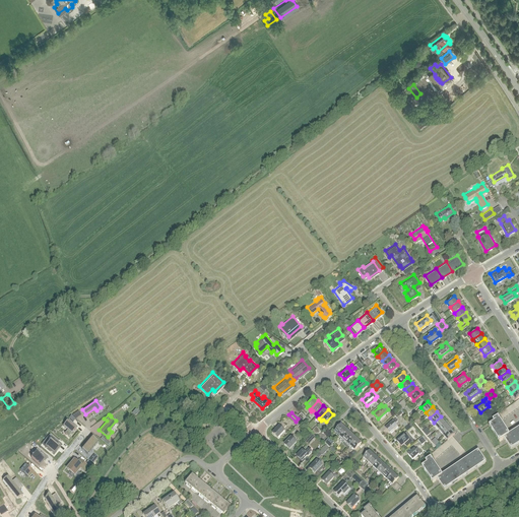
[(498,440),(503,436),(507,434),(507,433),(498,417),(499,417),(497,414),(492,417),(494,421),(488,424),(498,440)]
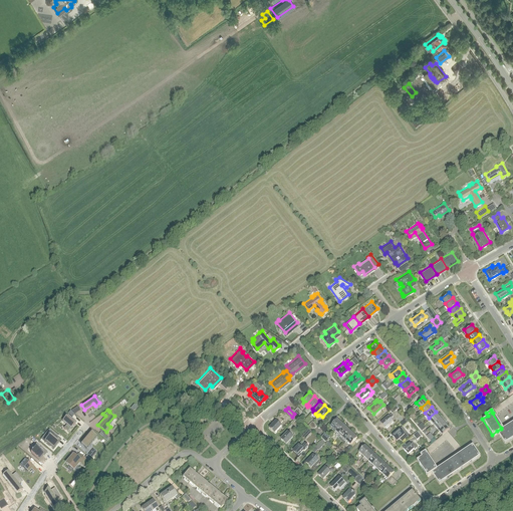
[(391,411),(379,421),(385,426),(393,420),(390,416),(393,414),(391,411)]
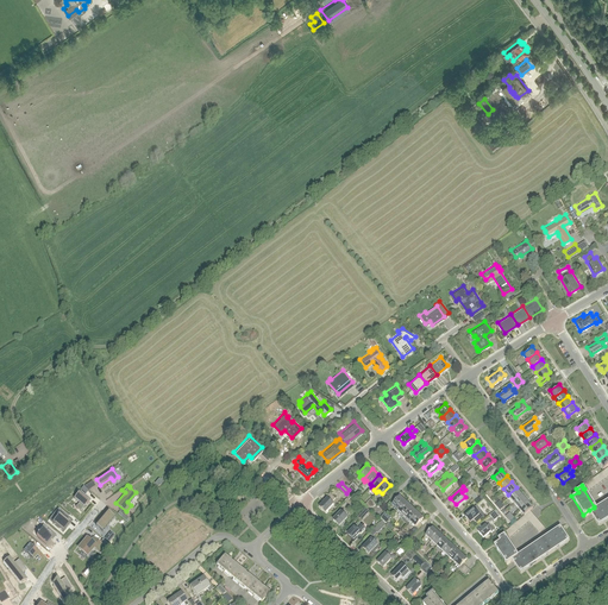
[(80,487),(73,496),(79,500),(75,503),(75,504),(80,508),(85,502),(83,502),(86,500),(89,497),(80,487)]
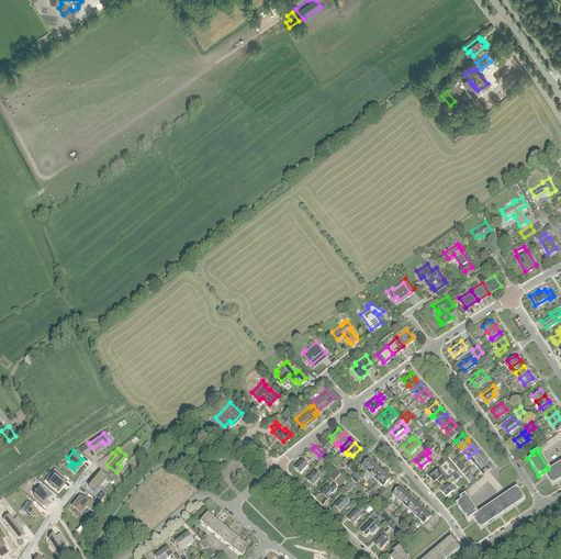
[(469,457),(473,462),(481,456),(477,450),(469,457)]
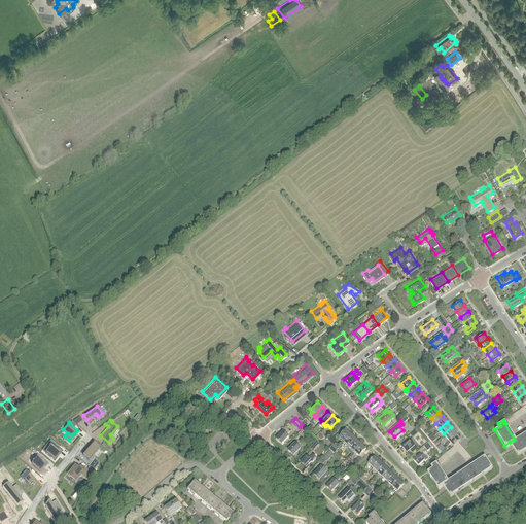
[(282,428),(275,437),(280,442),(288,433),(286,431),(289,428),(284,424),(281,427),(282,428)]
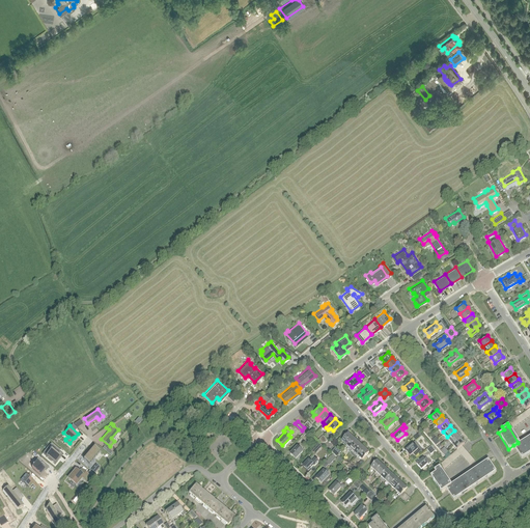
[(305,428),(300,435),(304,438),(309,433),(305,428)]
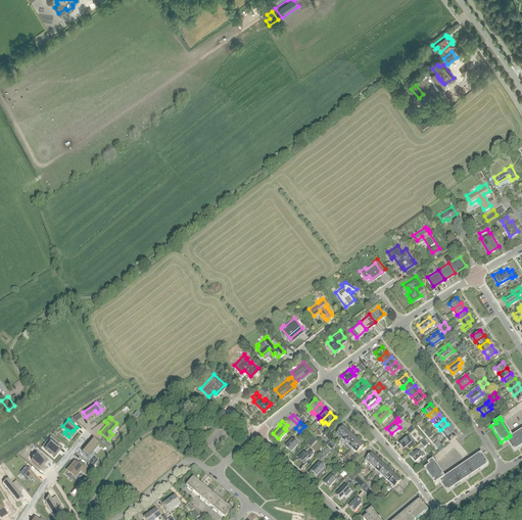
[(413,423),(407,428),(409,431),(416,425),(413,423)]
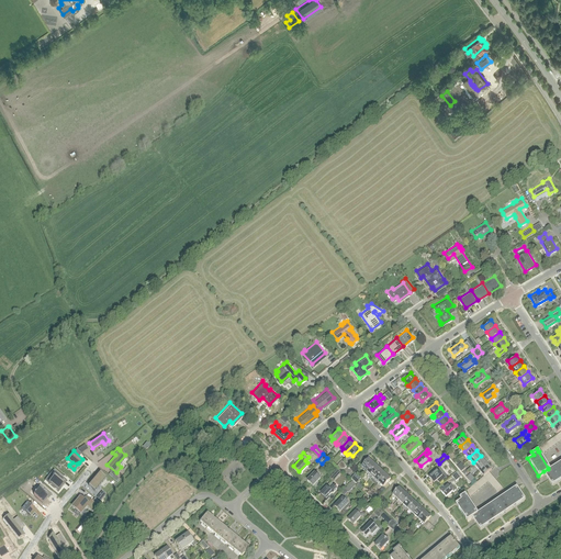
[(373,461),(368,456),(360,464),(363,466),(362,467),(365,470),(373,461)]
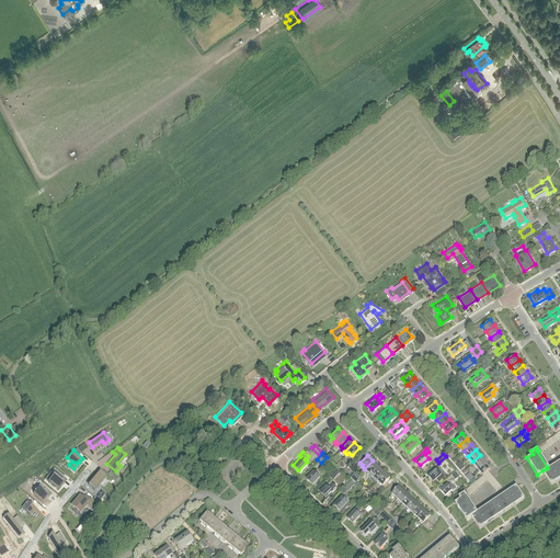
[(472,462),(477,467),(486,460),(480,455),(472,462)]
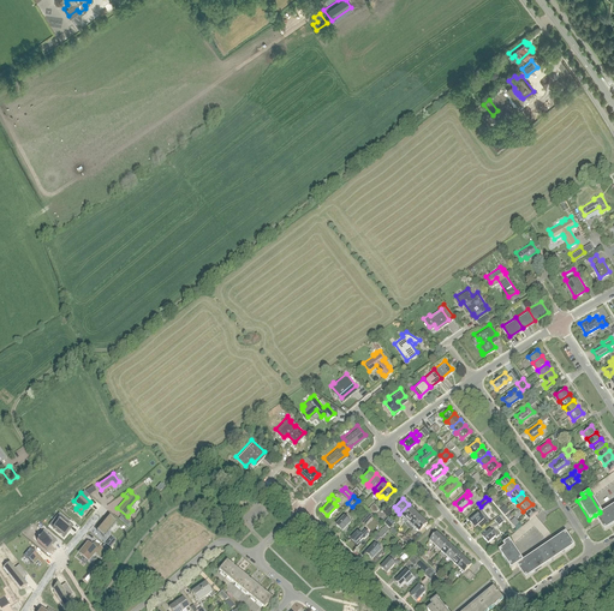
[(406,517),(415,509),(409,504),(399,514),(401,516),(400,517),(404,520),(406,517)]
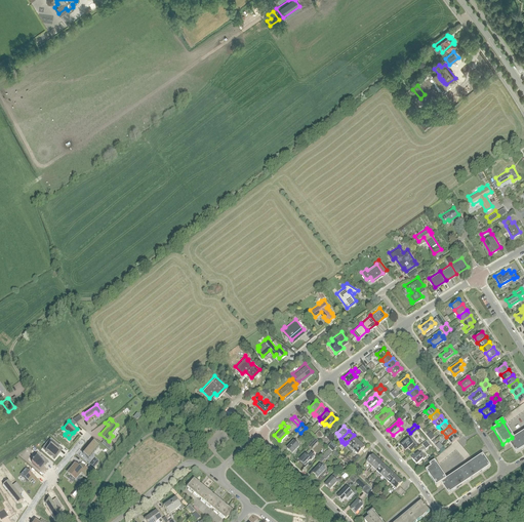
[(450,442),(455,438),(458,436),(454,431),(446,437),(450,442)]
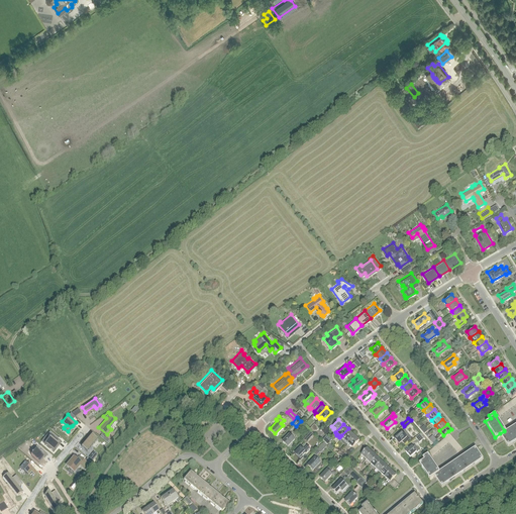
[(505,429),(504,430),(504,431),(500,433),(503,438),(507,444),(515,438),(515,427),(514,424),(505,430),(505,429)]
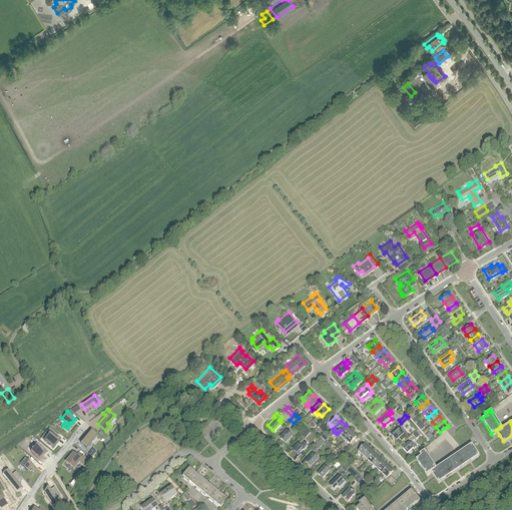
[(398,426),(390,432),(395,438),(398,435),(400,437),(403,434),(402,432),(403,432),(402,431),(405,429),(400,423),(397,425),(398,426)]
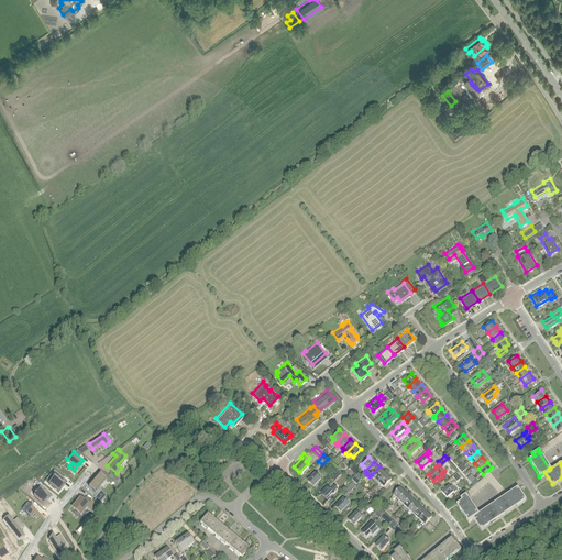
[(374,479),(376,481),(384,472),(379,467),(372,474),(375,478),(374,479)]
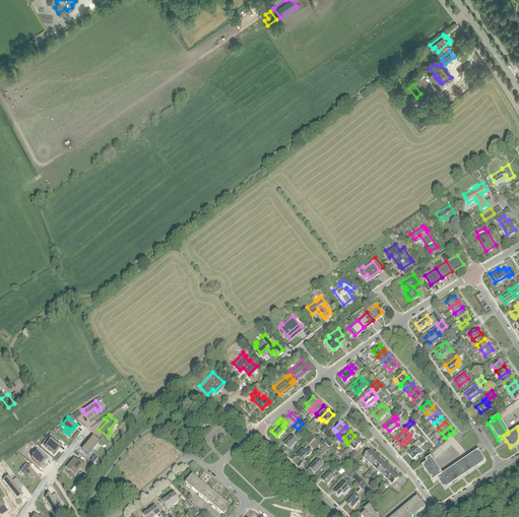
[(307,442),(314,434),(311,432),(304,439),(307,442)]
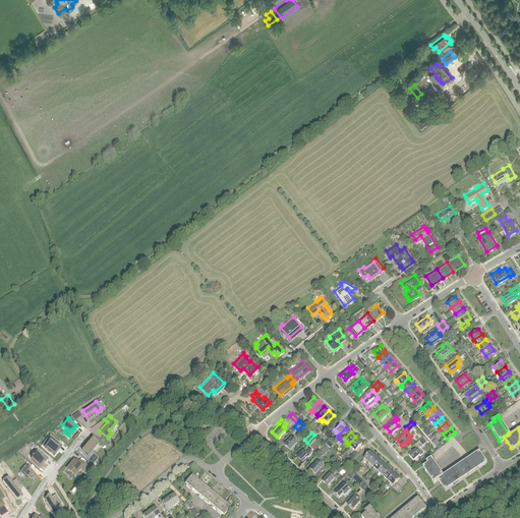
[(290,436),(284,443),(289,448),(296,441),(294,439),(296,436),(293,434),(291,436),(290,436)]
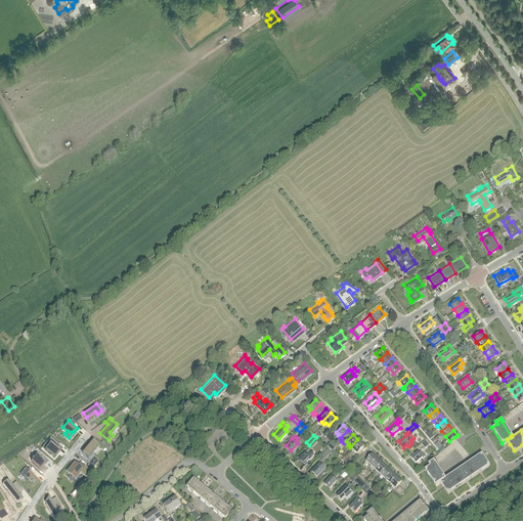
[(426,437),(421,441),(425,446),(430,441),(426,437)]
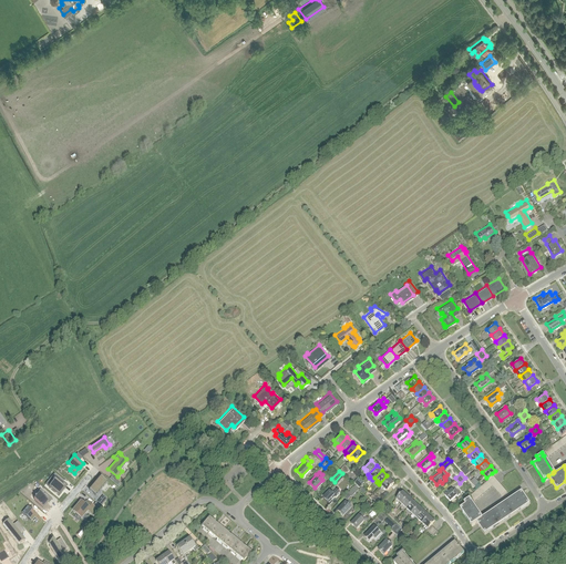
[(48,484),(58,493),(64,485),(59,482),(62,479),(57,474),(48,484)]
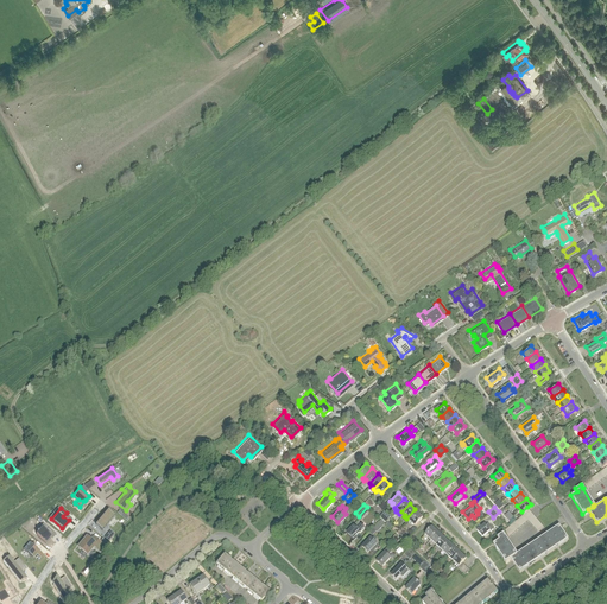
[(108,509),(96,523),(102,529),(106,526),(115,514),(108,509)]
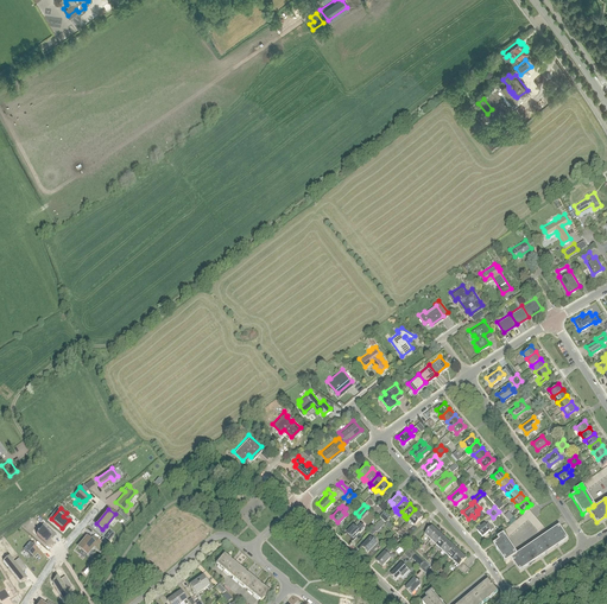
[(415,509),(406,519),(410,521),(410,520),(413,522),(421,514),(415,509)]
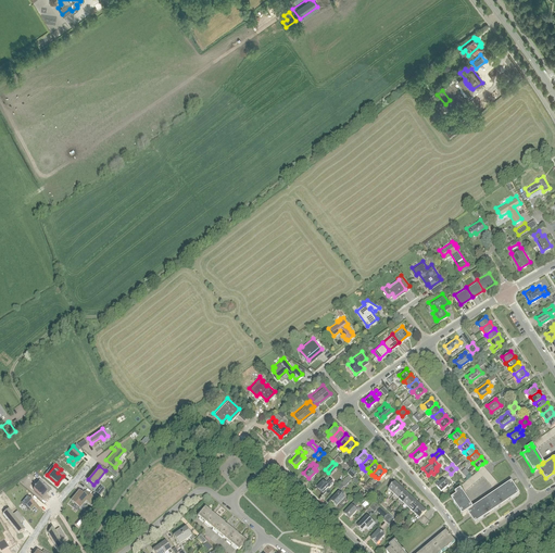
[(347,474),(340,480),(343,484),(351,477),(348,473),(347,474)]
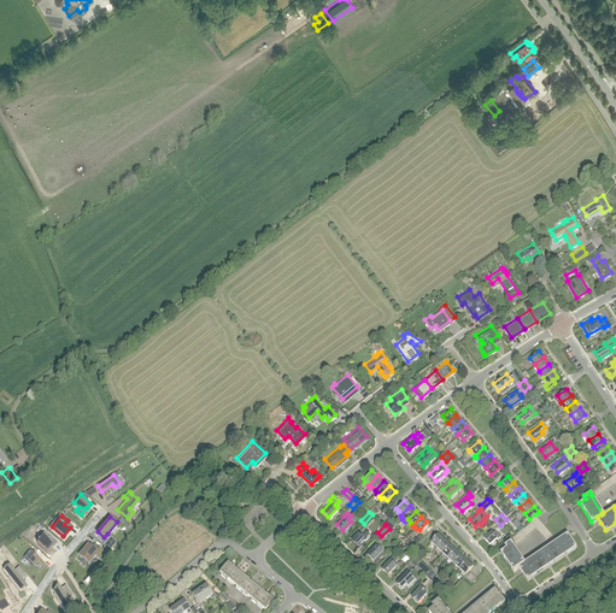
[(365,530),(361,526),(356,531),(357,531),(351,538),(357,543),(356,544),(357,546),(361,542),(359,541),(363,537),(364,538),(369,534),(365,530)]
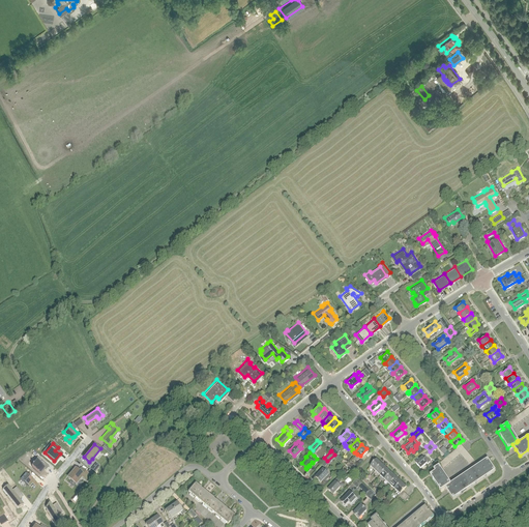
[(414,460),(419,466),(425,460),(427,461),(429,459),(423,454),(422,456),(421,455),(414,460)]
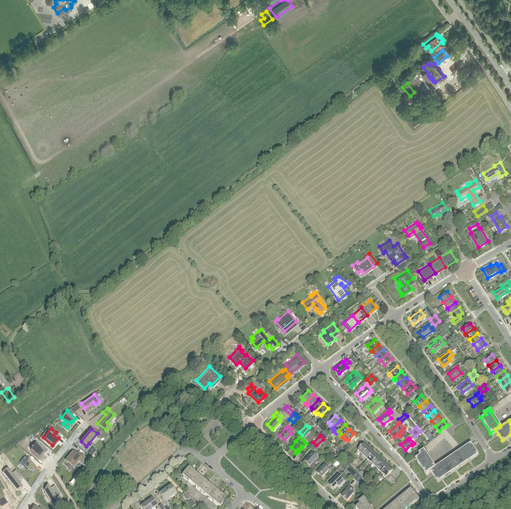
[(33,445),(30,449),(37,455),(42,450),(40,447),(39,446),(41,444),(35,439),(32,443),(33,445)]
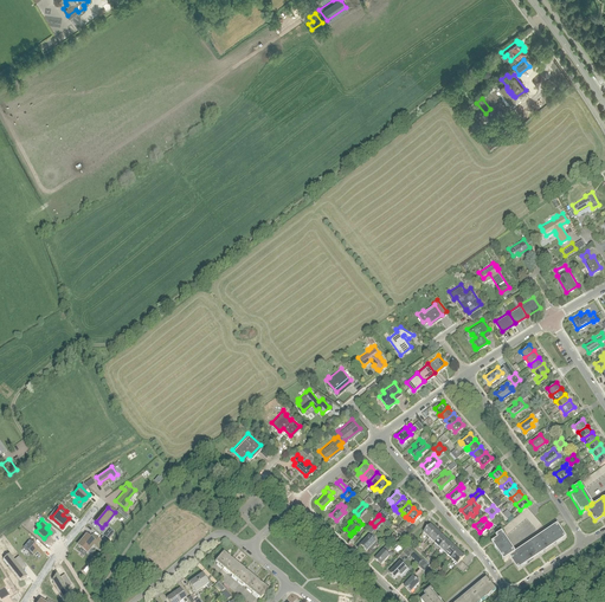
[(422,530),(427,535),(435,528),(429,522),(422,530)]
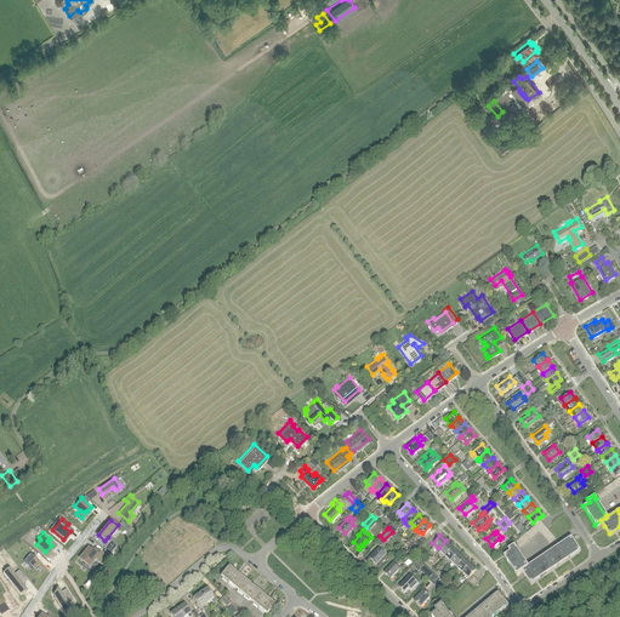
[(580,548),(572,535),(555,546),(563,559),(580,548)]
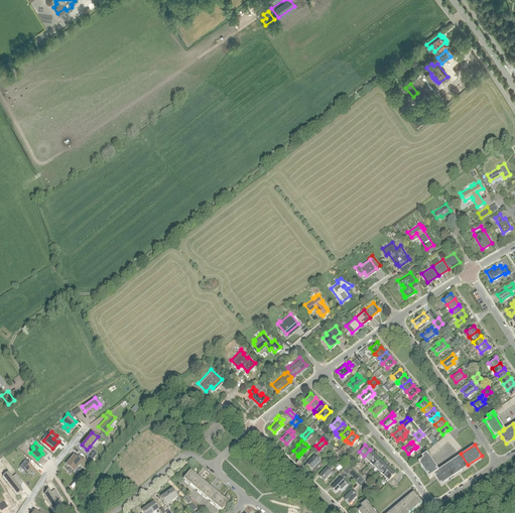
[(93,449),(88,454),(91,457),(96,452),(93,449)]
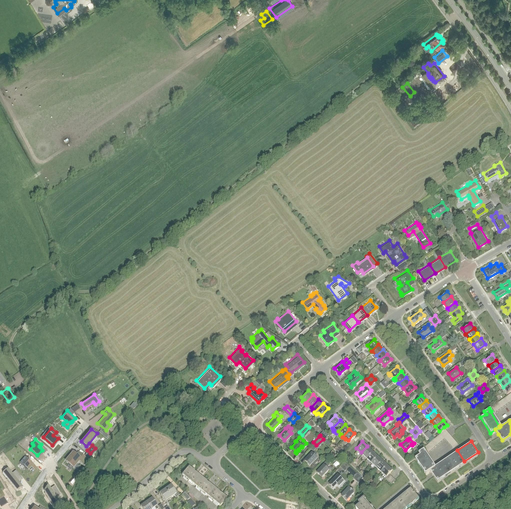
[(361,452),(366,457),(372,450),(367,446),(361,452)]
